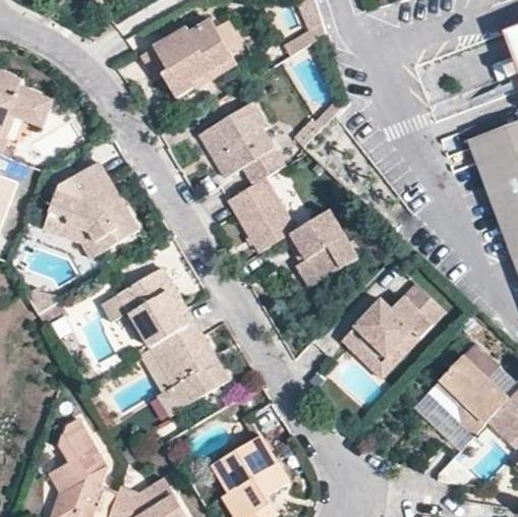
[(286,0),(269,8),(280,31),(299,20),(289,0),(286,0)]
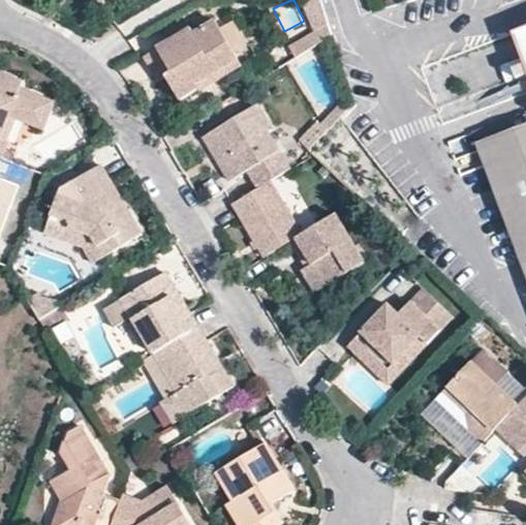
[(525,8),(503,18),(525,74),(525,118),(472,139),(525,280),(525,8)]
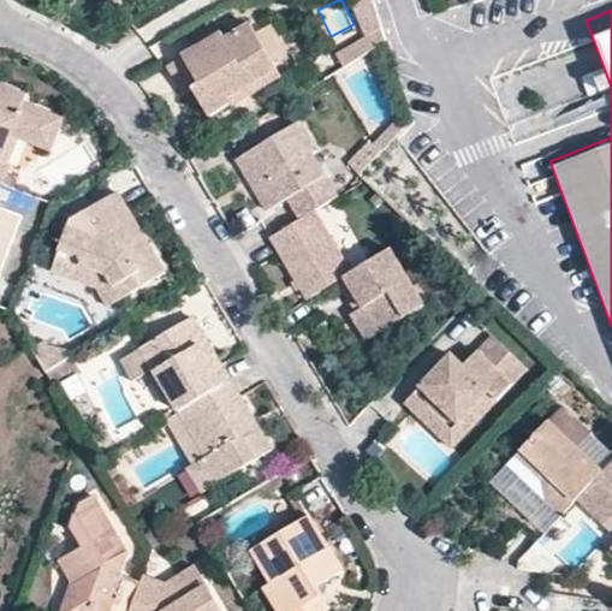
[(232,102),(229,95),(275,67),(250,25),(226,39),(223,33),(168,63),(185,93),(194,88),(209,117),(232,102)]
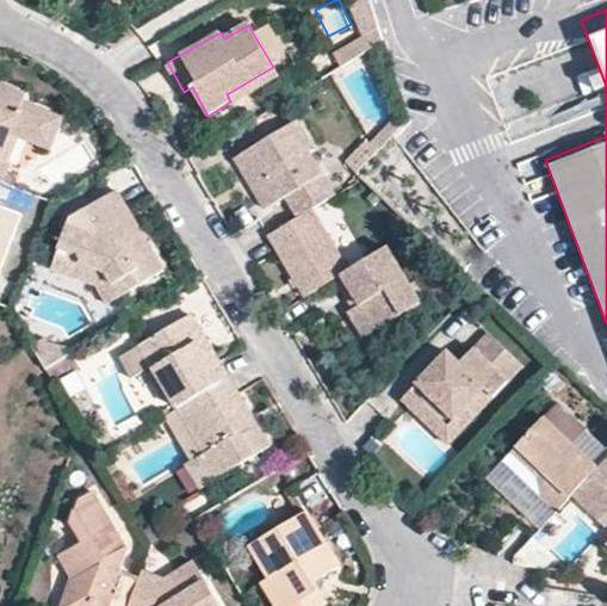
[(339,60),(365,48),(359,35),(332,47),(339,60)]
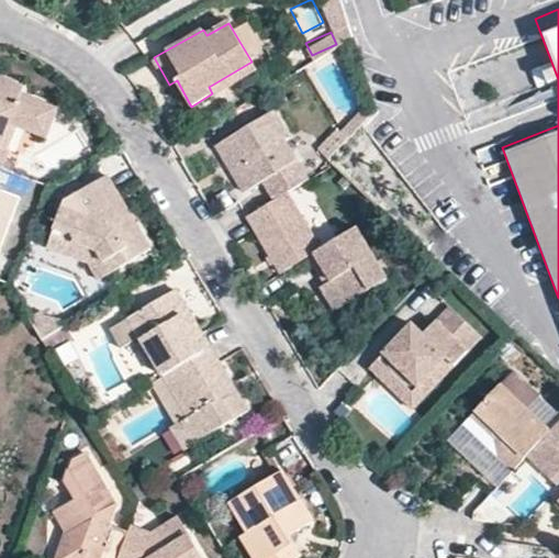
[(258,70),(252,62),(209,87),(212,93),(214,96),(258,70)]
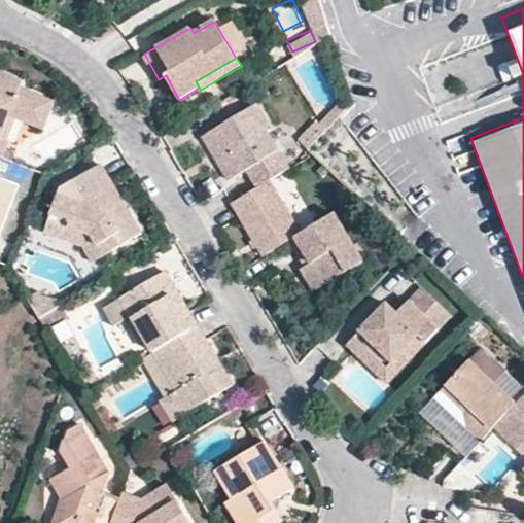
[(7,138),(3,136),(11,113),(16,115),(24,118),(35,123),(44,97),(21,88),(24,79),(0,71),(0,157),(1,157),(7,138)]
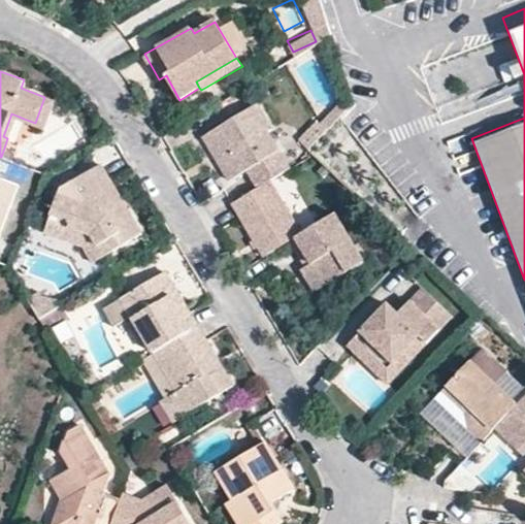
[(35,123),(45,127),(55,100),(44,97),(35,123)]
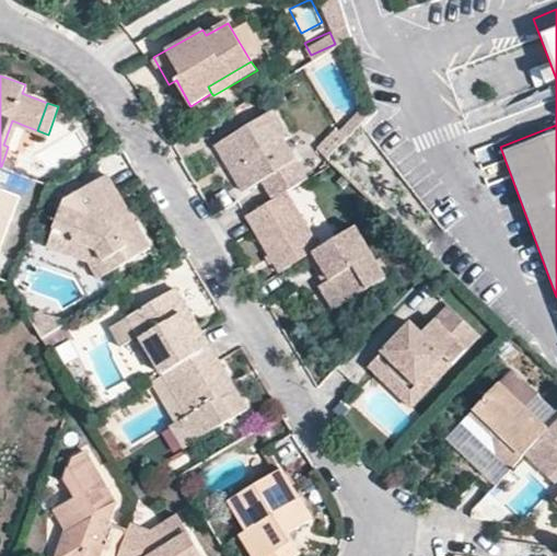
[(223,140),(248,186),(263,180),(273,198),(286,190),(305,178),(282,140),(288,138),(271,111),(223,140)]
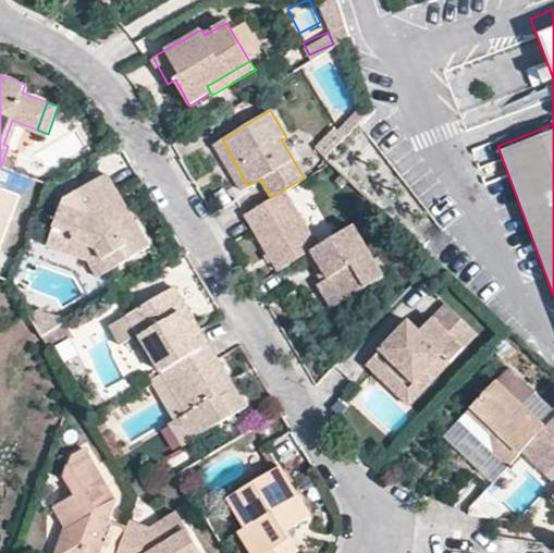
[(3,144),(8,146),(17,122),(12,120),(3,144)]
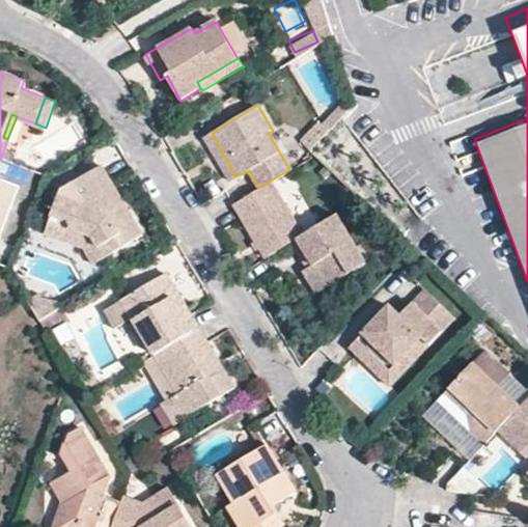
[(297,137),(306,144),(322,127),(313,118),(297,137)]
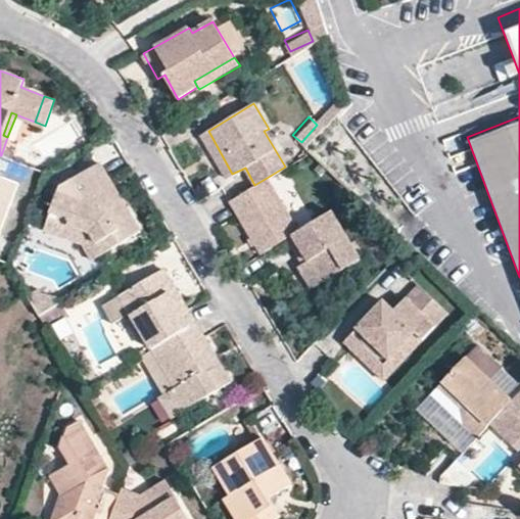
[(208,131),(202,134),(228,177),(232,174),(208,131)]
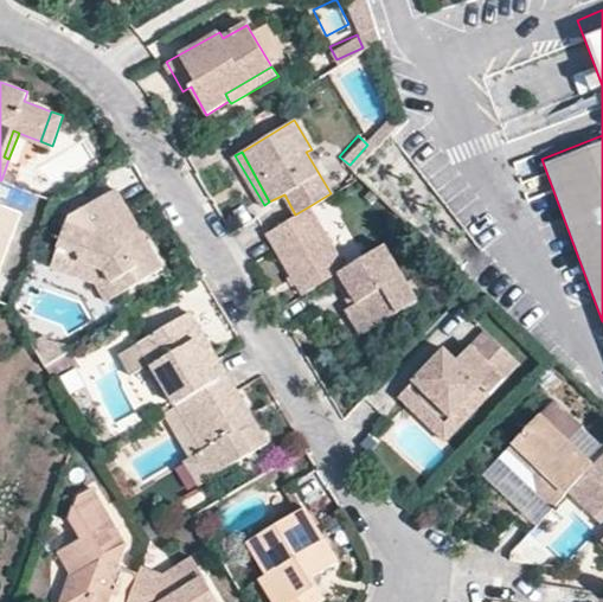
[(136,223),(129,226),(122,215),(129,211),(115,186),(68,216),(53,253),(106,273),(119,292),(161,266),(136,223)]
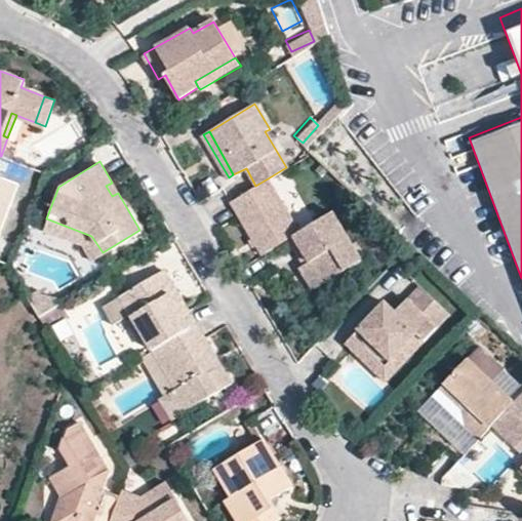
[(0,227),(16,185),(0,176),(0,227)]
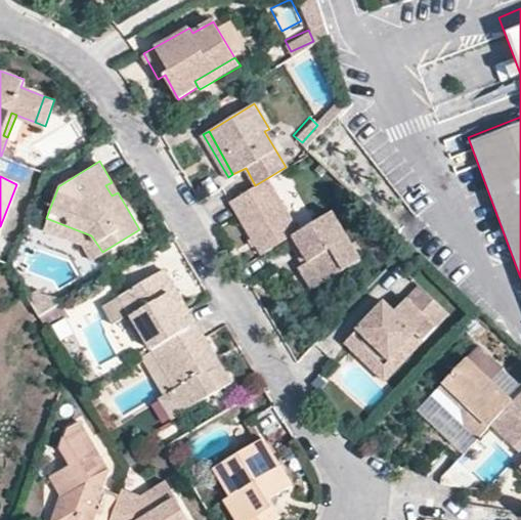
[(255,185),(229,201),(261,253),(287,239),(298,231),(267,178),(255,185)]
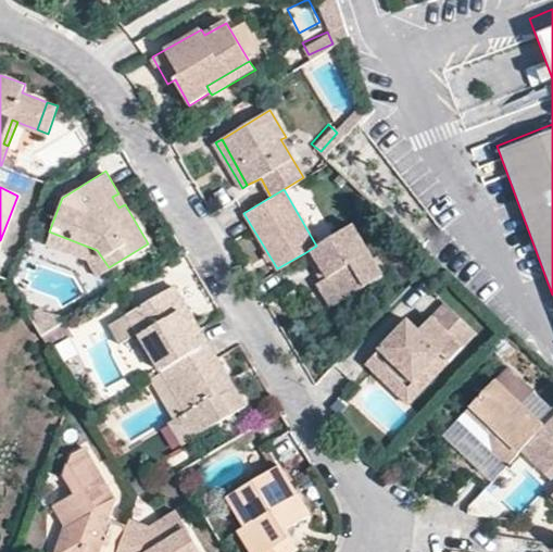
[(118,208),(125,204),(118,193),(112,197),(118,208)]
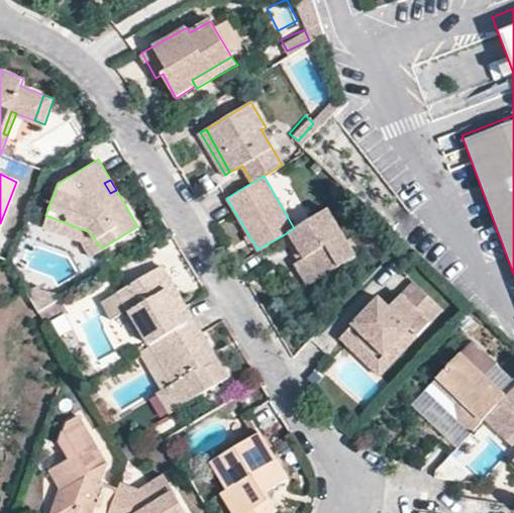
[(292,249),(297,247),(303,258),(298,262),(295,263),(307,284),(354,257),(327,208),(294,228),(283,235),(292,249)]
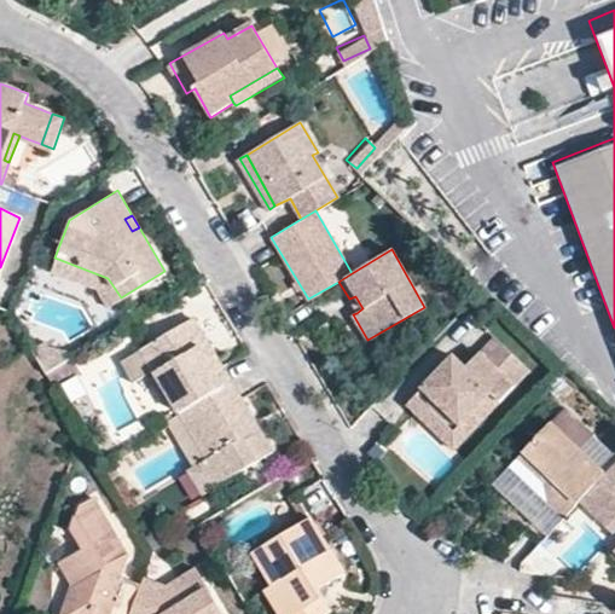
[(54,258),(50,270),(97,290),(106,303),(121,297),(108,278),(54,258)]
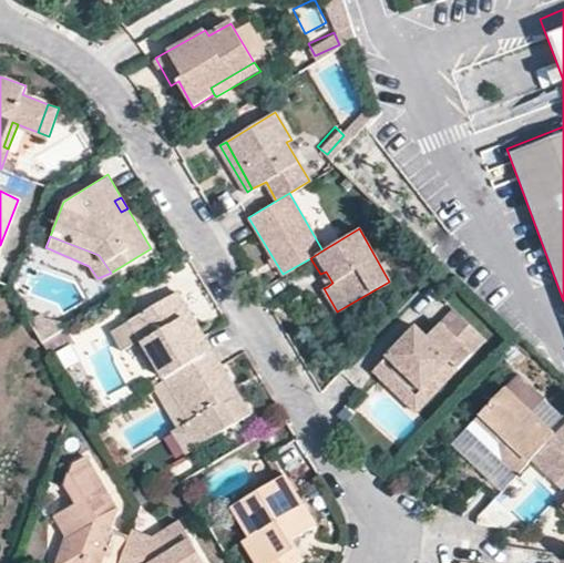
[(326,272),(320,274),(327,287),(332,283),(326,272)]
